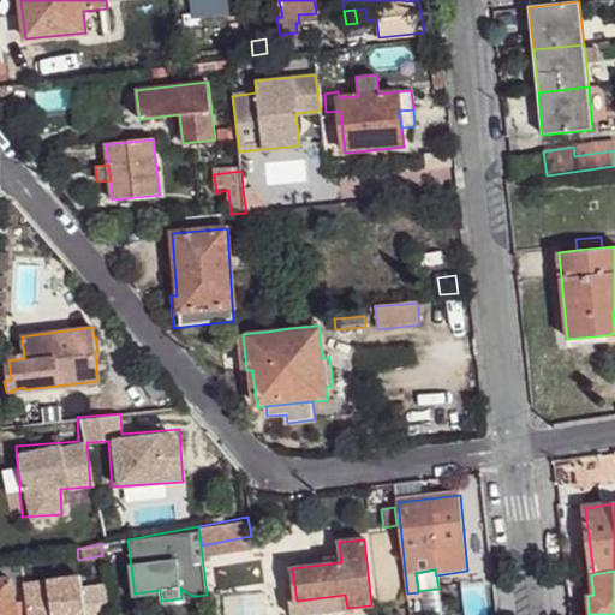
[(16,614),(11,578),(0,579),(0,614),(16,614)]
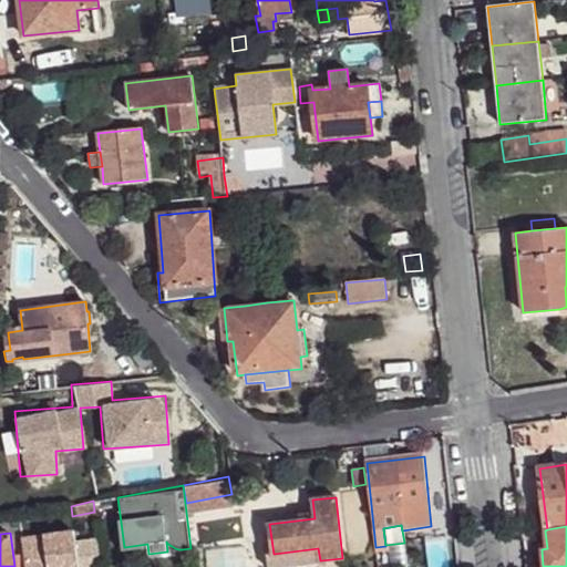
[(318,548),(274,554),(276,566),(320,560),(318,548)]
